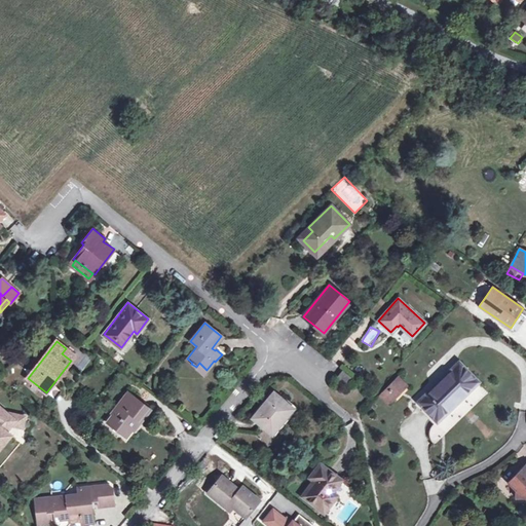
[(75,355),(66,348),(62,353),(71,361),(75,355)]
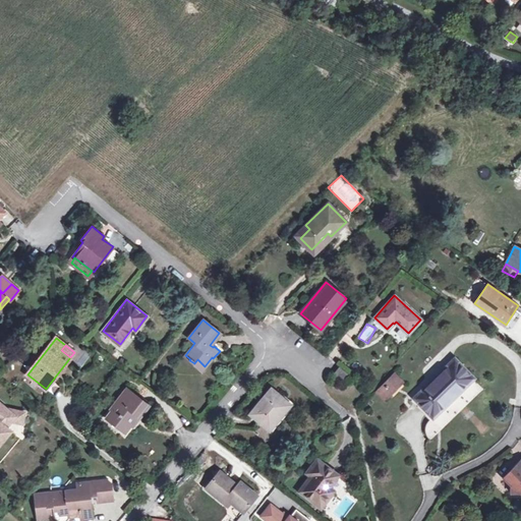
[(425,435),(429,440),(482,388),(454,358),(414,398),(432,417),(427,421),(425,435)]
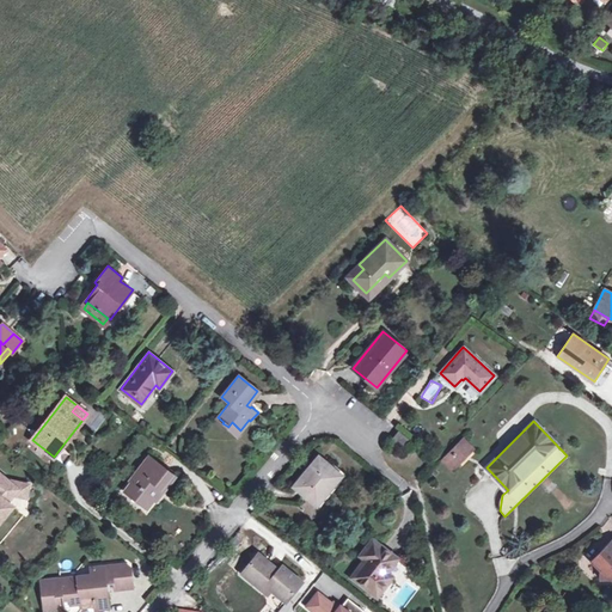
[(237,435),(240,430),(232,422),(228,427),(237,435)]
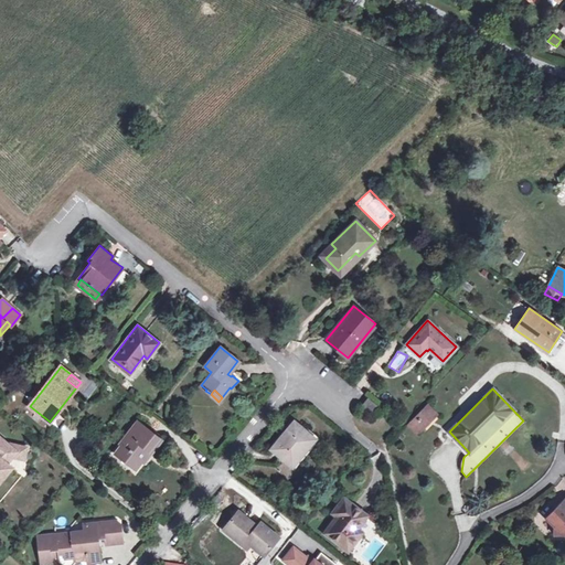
[(370,413),(376,405),(368,398),(362,406),(370,413)]
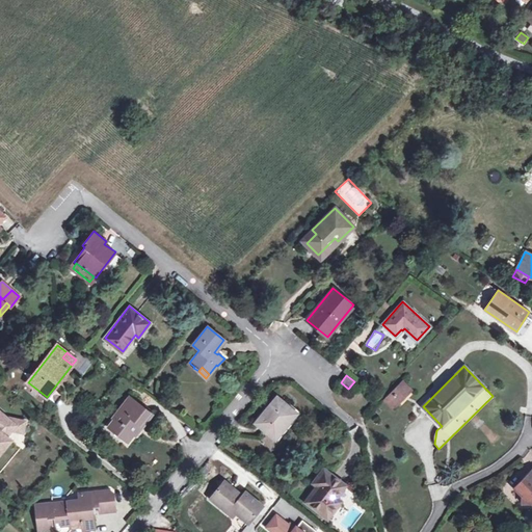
[(381,401),(393,411),(414,391),(402,379),(381,401)]
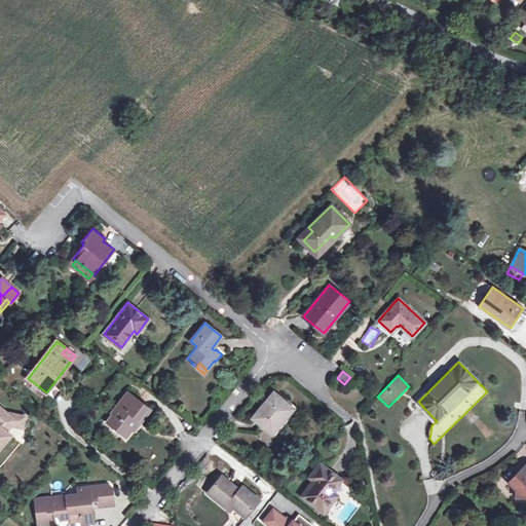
[(271,434),(289,413),(282,407),(286,402),(273,391),(252,417),(271,434)]
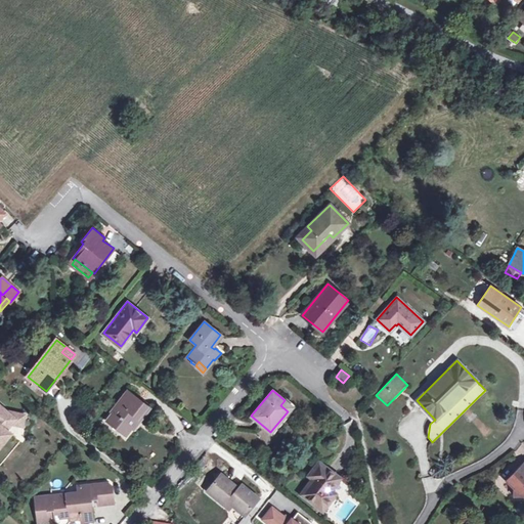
[(126,434),(131,427),(130,426),(136,418),(140,421),(148,408),(127,391),(118,403),(120,405),(114,412),(113,412),(107,420),(126,434)]
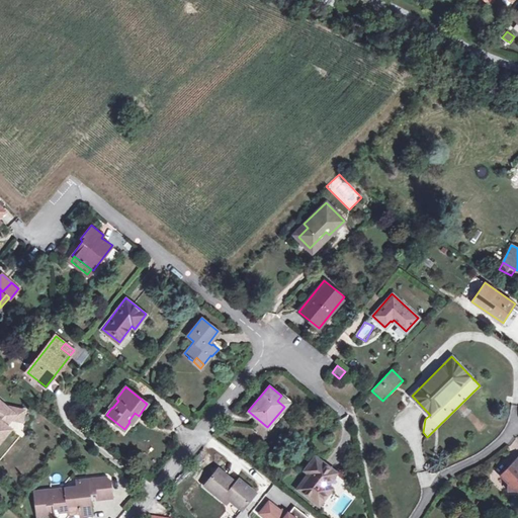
[(288,402),(281,396),(277,401),(284,407),(288,402)]
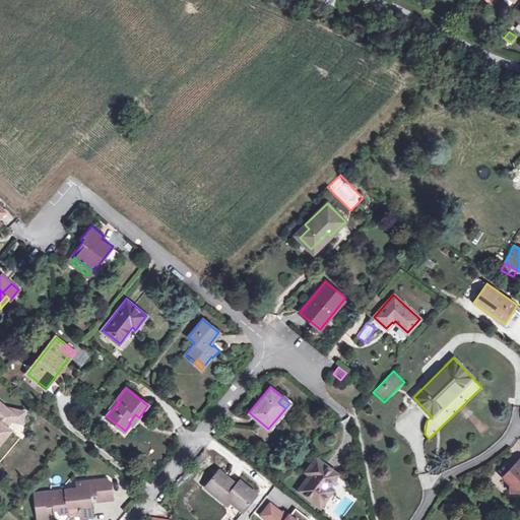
[(15,420),(17,410),(5,408),(0,403),(0,441),(10,430),(5,426),(11,419),(15,420)]
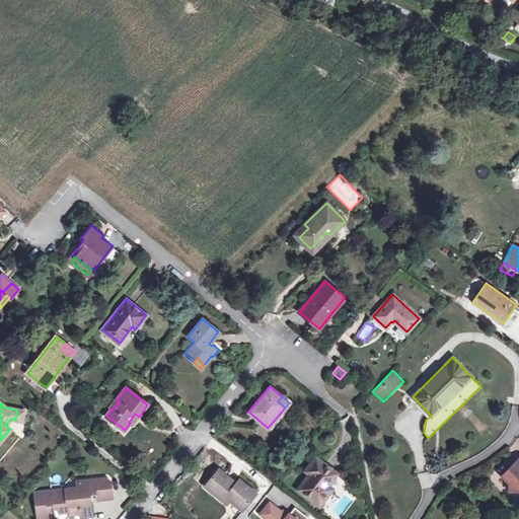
[(17,410),(15,420),(22,422),(24,412),(17,410)]
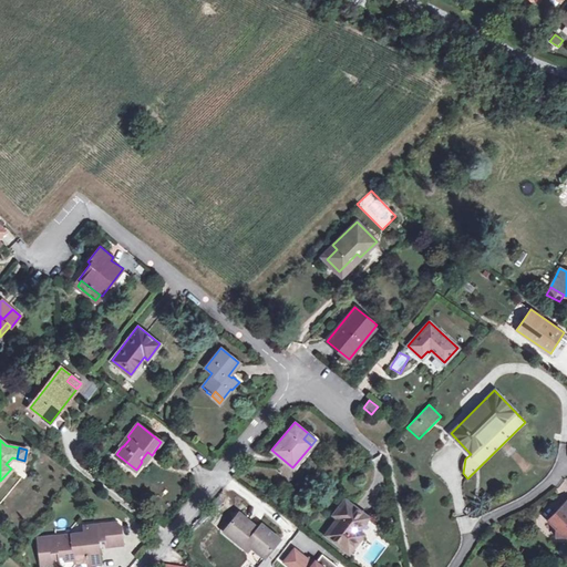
[(547,521),(555,528),(555,536),(566,535),(566,500),(562,505),(565,507),(557,515),(555,513),(547,521)]
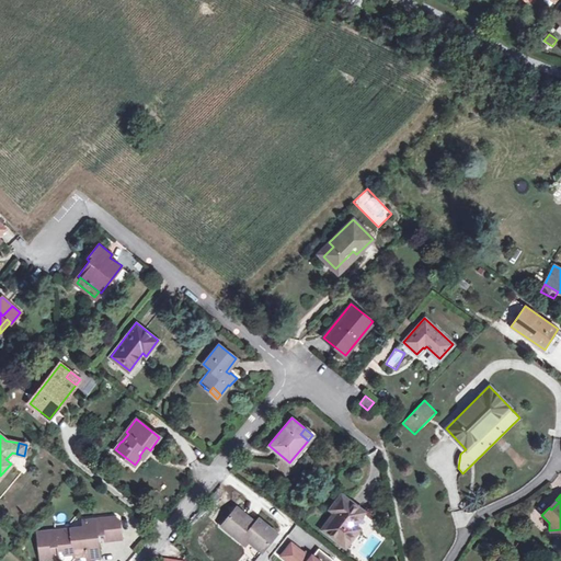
[(354,525),(363,512),(342,495),(331,508),(335,512),(322,528),(345,545),(354,533),(350,529),(354,525)]
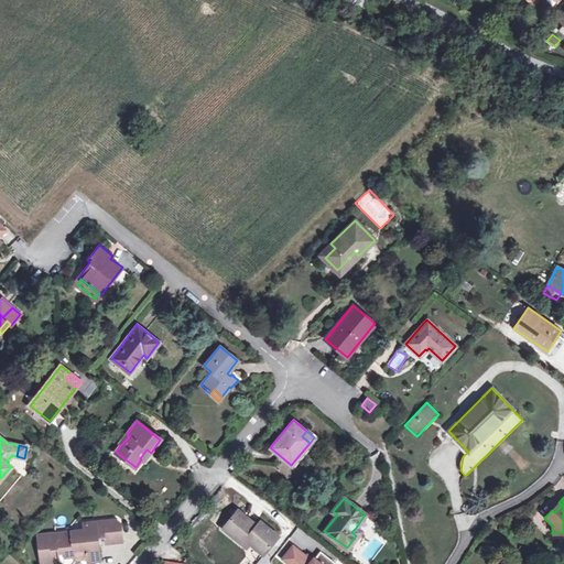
[(559,502),(552,510),(554,512),(562,505),(559,502)]
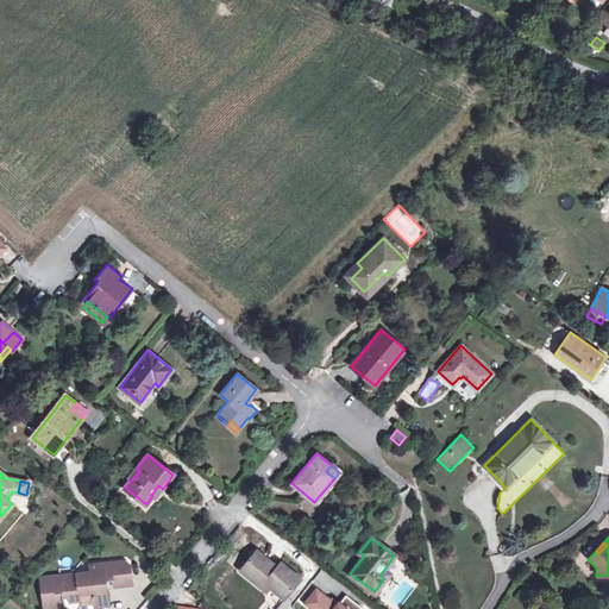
[(283,598),(299,579),(281,564),(276,569),(256,552),(239,571),(261,588),(264,583),(283,598)]
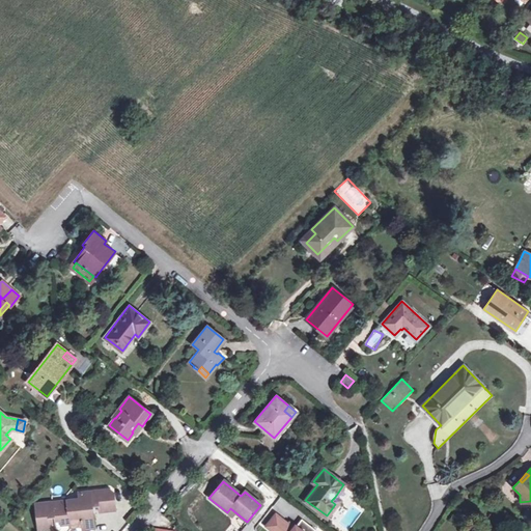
[(48,528),(48,523),(53,522),(53,525),(68,523),(67,516),(79,515),(79,528),(93,527),(92,506),(98,506),(98,510),(114,508),(112,493),(108,488),(77,493),(78,502),(67,504),(66,500),(34,504),(36,529),(48,528)]
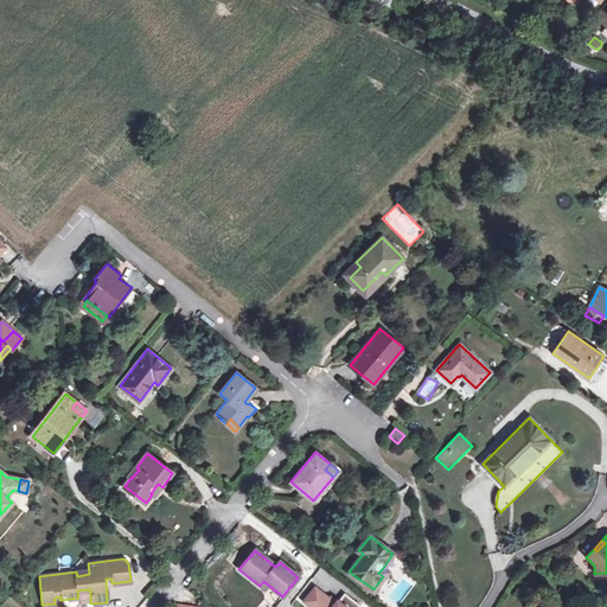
[(314,587),(304,601),(311,606),(359,606),(360,606),(345,593),(338,601),(337,600),(333,605),(328,600),(330,599),(314,587)]
